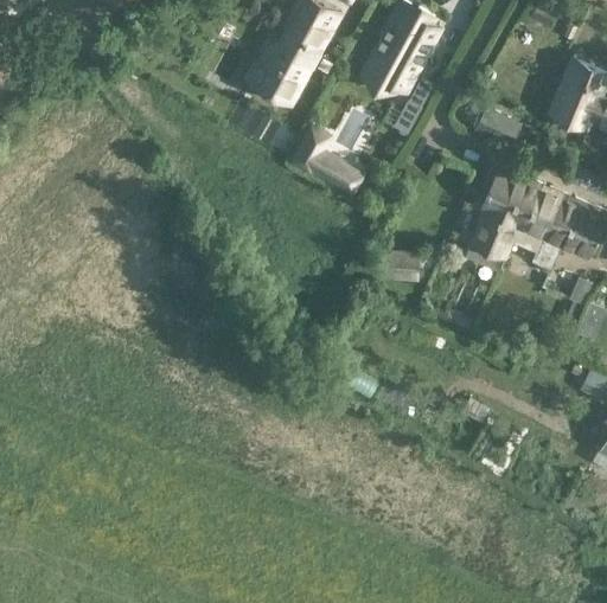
[(293,109),(345,13),(320,0),(295,0),(281,26),(283,27),(278,39),(275,38),(272,43),(269,40),(246,83),(293,109)]
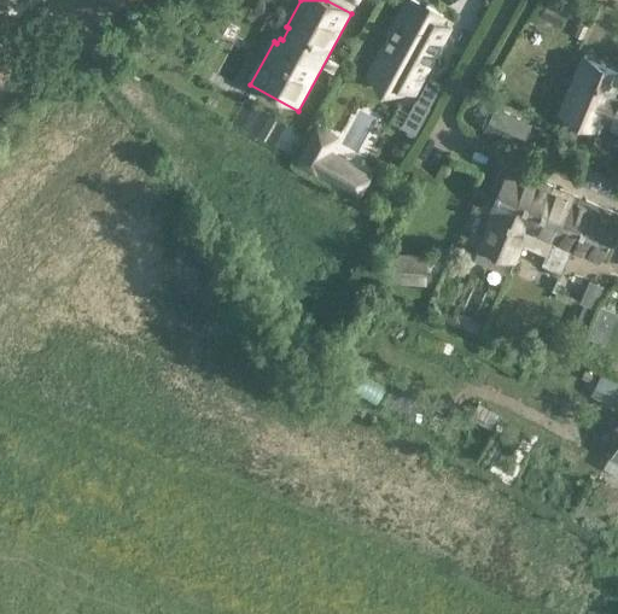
[(383,42),(365,76),(403,98),(407,93),(415,98),(453,28),(444,24),(447,19),(412,0),(406,0),(392,27),(395,28),(385,45),(383,42)]
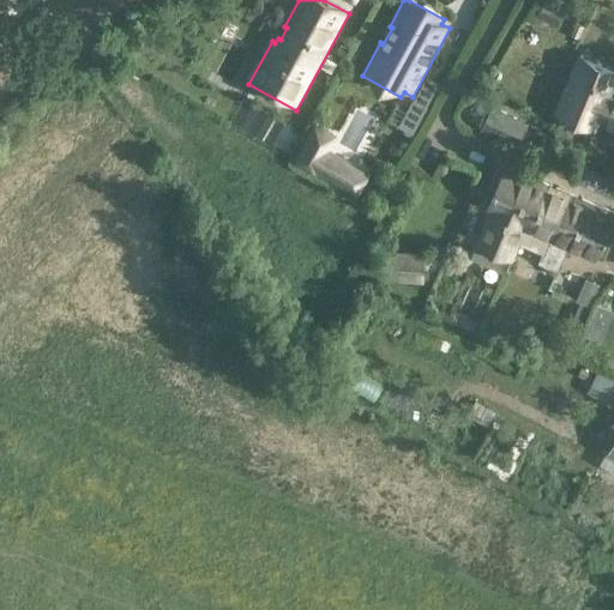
[(564,11),(545,2),(536,19),(557,29),(564,11)]
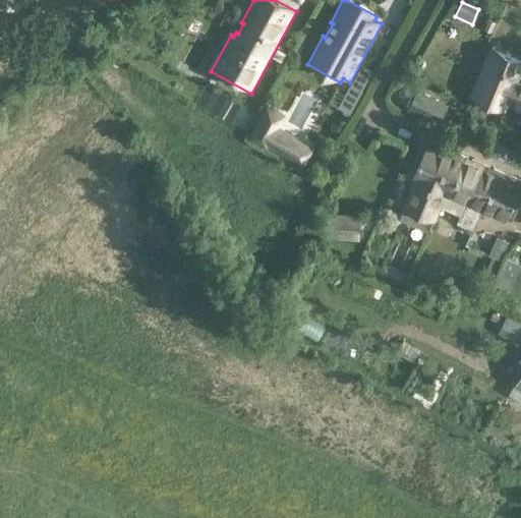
[(471,98),(476,100),(470,113),(493,123),(499,110),(504,112),(508,101),(520,106),(520,85),(516,83),(520,70),(520,61),(493,49),(471,98)]
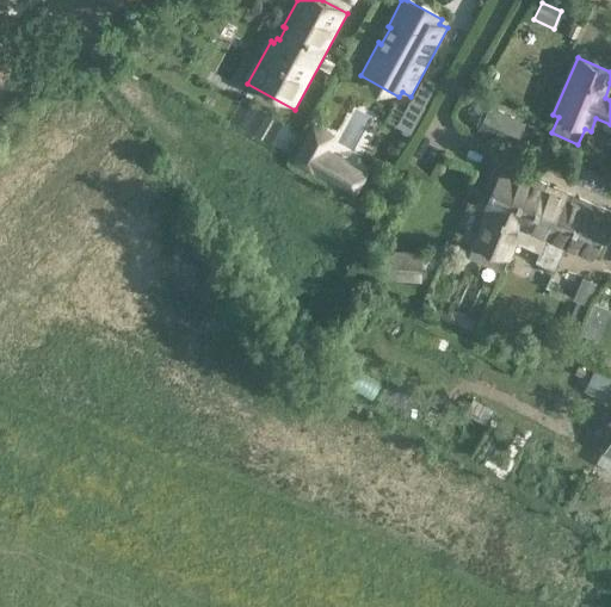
[(411,135),(425,107),(411,100),(396,128),(411,135)]
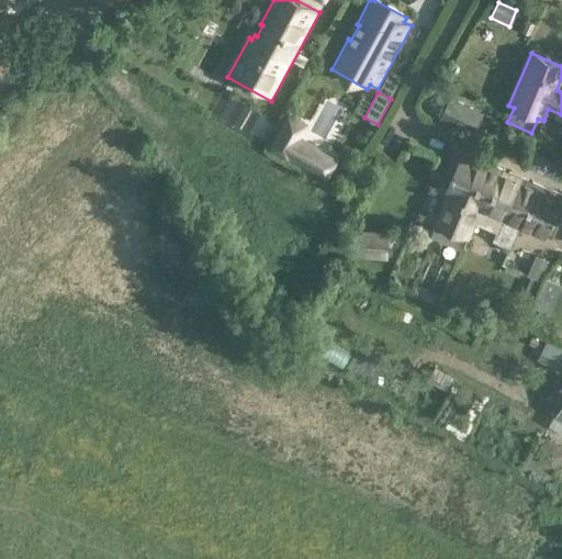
[(471,138),(484,116),(450,99),(438,122),(471,138)]
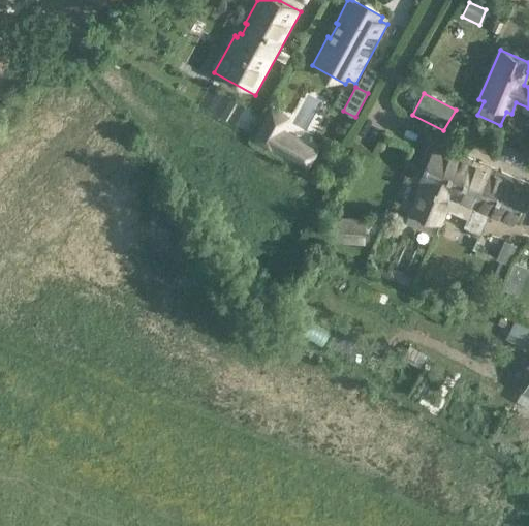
[(272,151),(309,172),(319,152),(303,142),(299,138),(283,130),(290,118),(271,106),(252,142),(271,152),(272,151)]
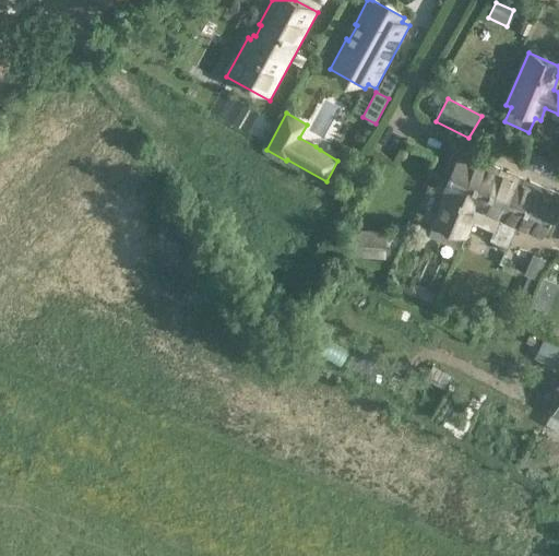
[(494,138),(488,151),(556,180),(557,179),(558,174),(558,166),(513,146),(518,137),(509,132),(504,142),(494,138)]
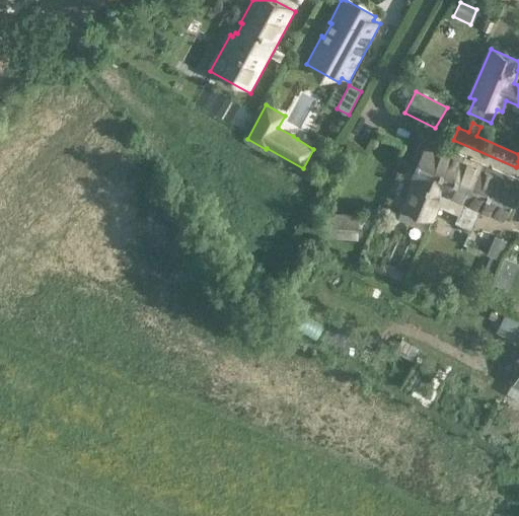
[(427,143),(399,207),(432,221),(438,206),(459,157),(427,143)]
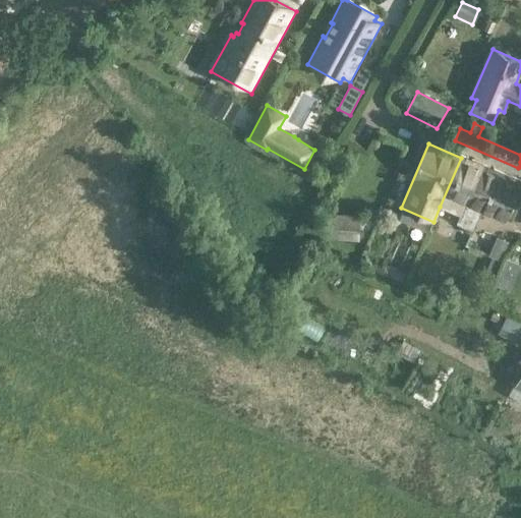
[(482,167),(461,158),(440,207),(461,216),(482,167)]
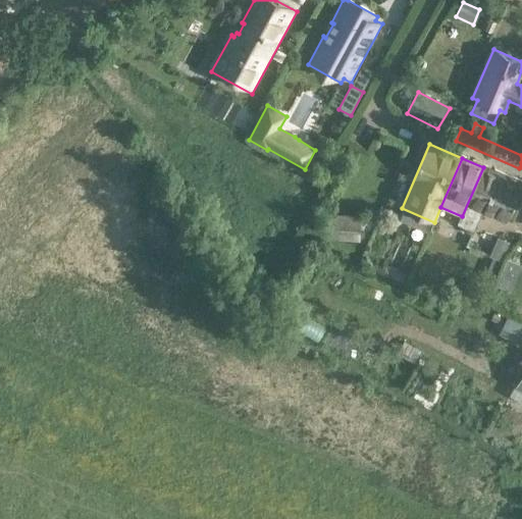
[(462,216),(458,224),(474,231),(483,211),(507,221),(521,185),(521,184),(483,167),(462,216)]
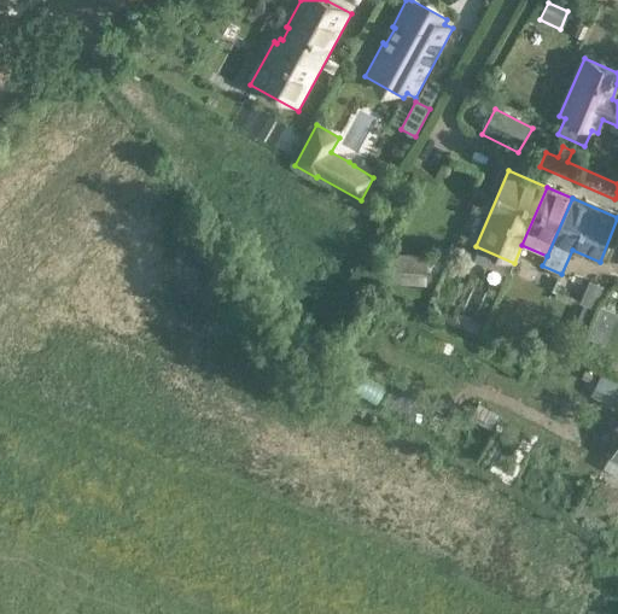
[(427,262),(397,259),(396,280),(425,282),(427,262)]
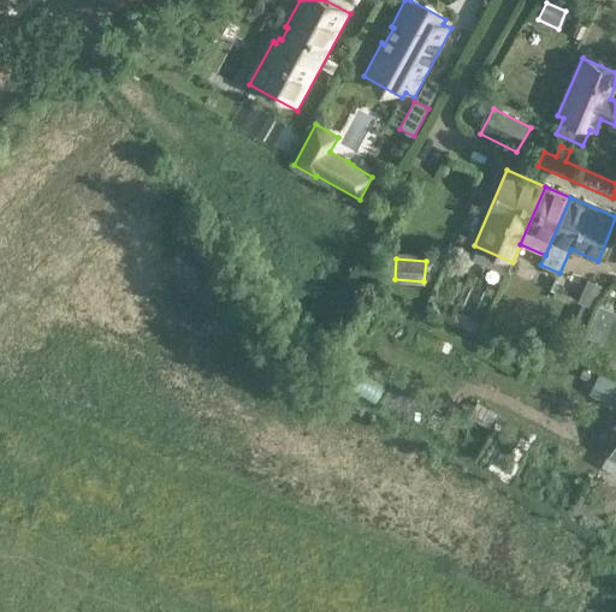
[(578,286),(557,277),(550,292),(570,302),(578,286)]
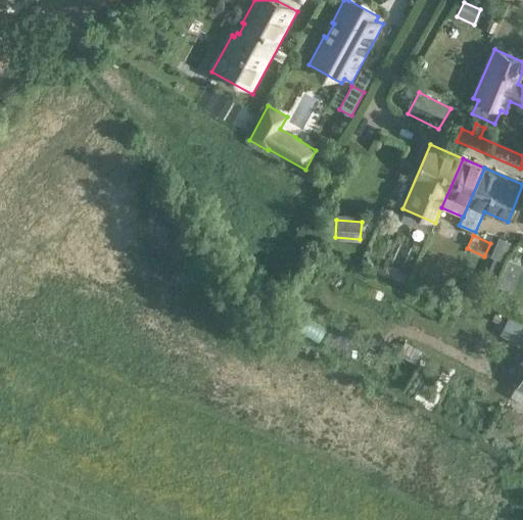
[(490,243),(484,256),(503,264),(508,251),(490,243)]
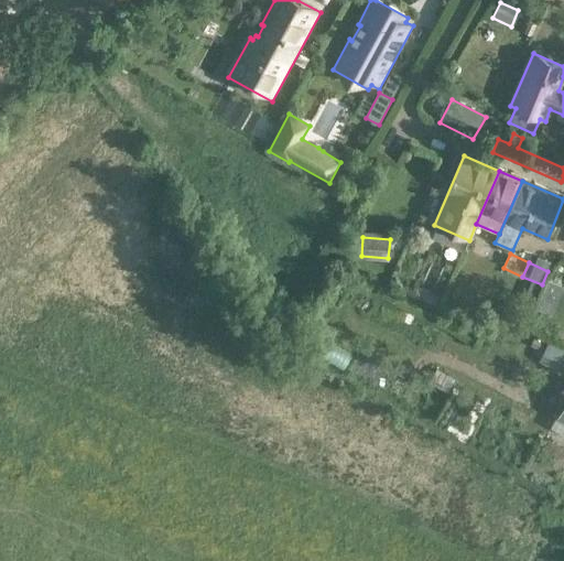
[(563,351),(549,343),(541,356),(563,367),(563,351)]
